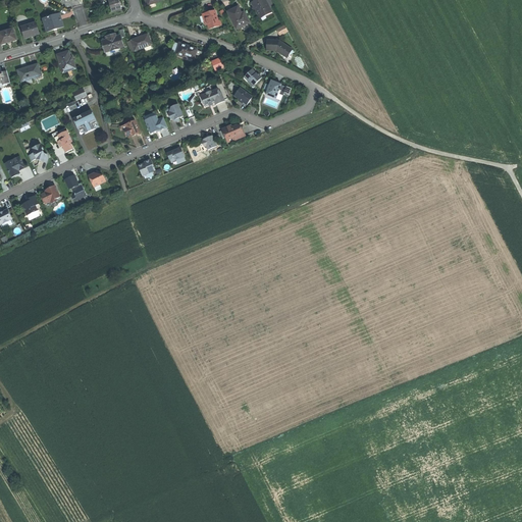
[(119,0),(114,0),(109,2),(112,12),(116,10),(122,9),(119,0)]
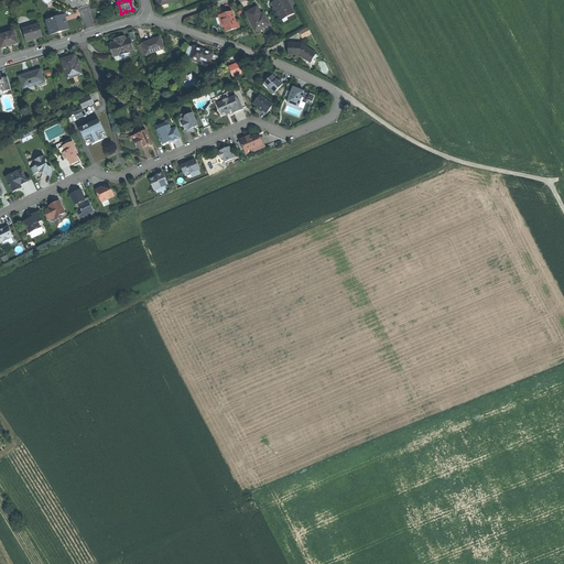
[(292,9),(286,0),(279,0),(272,3),(281,20),(294,13),(292,9)]
